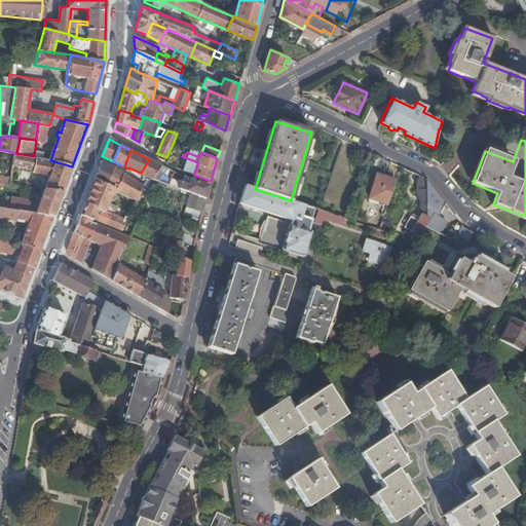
[(73,166),(72,166),(50,160),(34,156),(16,153),(15,153),(13,164),(35,168),(34,171),(50,176),(45,188),(63,192),(73,166)]
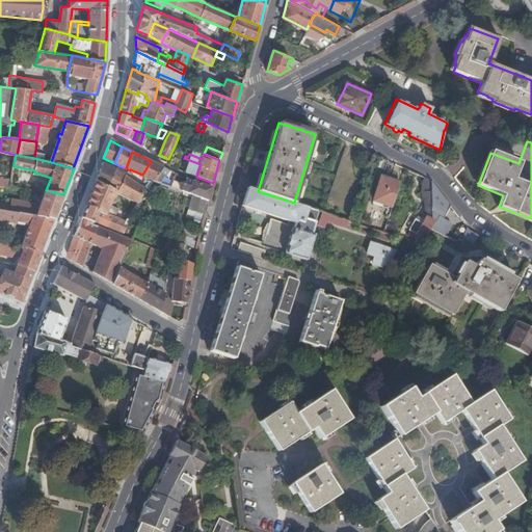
[(151,161),(142,175),(170,186),(175,177),(162,173),(164,167),(151,161)]
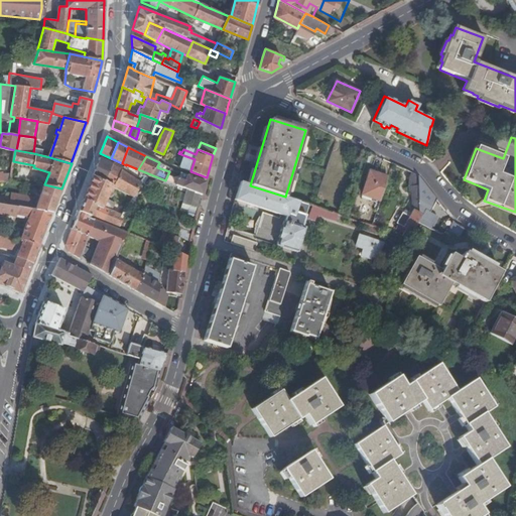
[(96,166),(98,167),(108,171),(104,181),(114,185),(123,170),(120,168),(114,164),(100,157),(99,160),(96,166)]
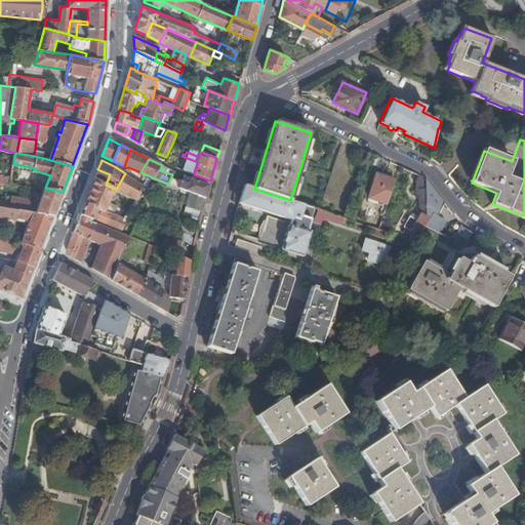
[(99,170),(95,179),(106,185),(110,174),(99,170)]
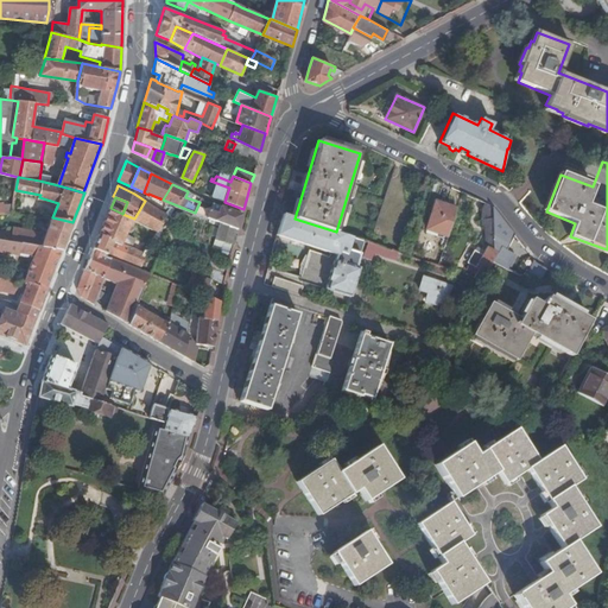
[(134,219),(133,220),(158,232),(168,215),(145,201),(134,219)]
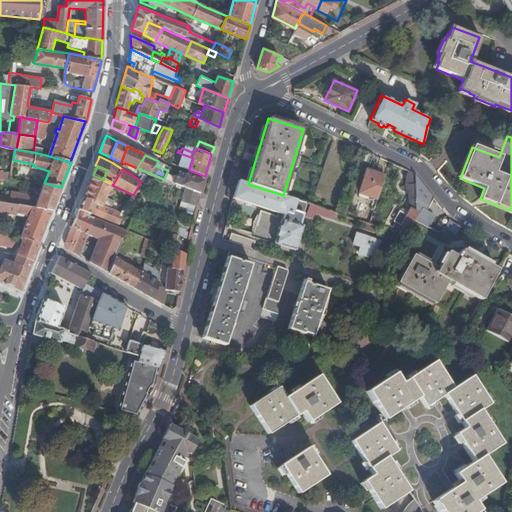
[(379,199),(386,176),(368,170),(361,193),(379,199)]
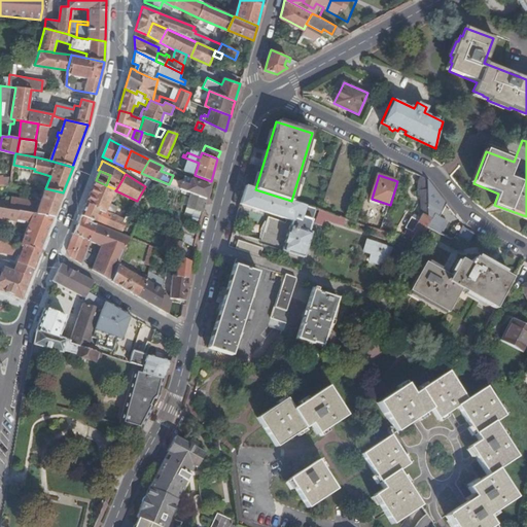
[(413,240),(416,242),(419,241),(428,225),(431,219),(429,218),(428,211),(427,179),(426,178),(424,177),(422,176),(421,180),(422,195),(423,214),(419,220),(413,216),(407,227),(416,233),(413,240)]
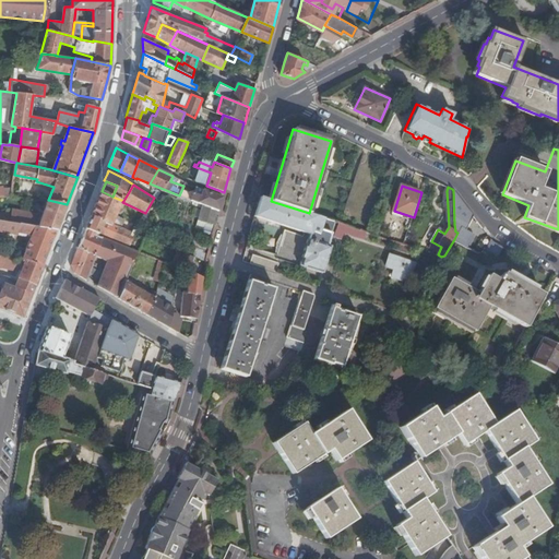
[(199,202),(203,204),(219,210),(223,197),(203,189),(199,202)]
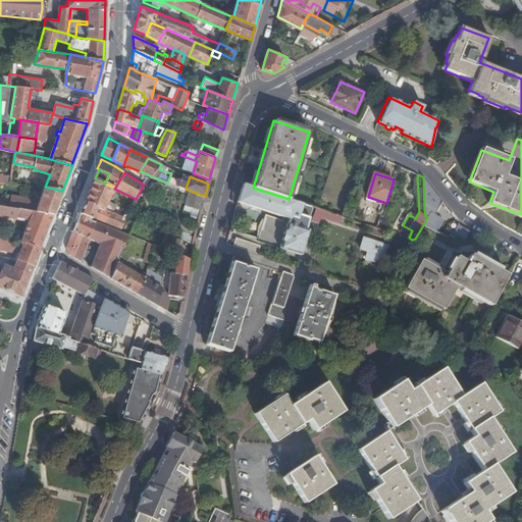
[(427,217),(424,223),(436,230),(442,218),(435,214),(441,201),(423,177),(424,209),(425,216),(427,217)]
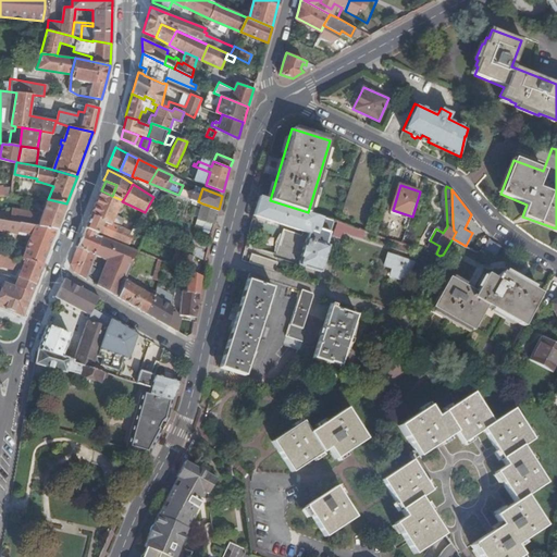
[(100,233),(103,234),(130,244),(135,233),(112,223),(118,211),(121,213),(122,210),(119,209),(122,201),(123,200),(112,196),(101,190),(100,190),(93,208),(90,214),(103,221),(99,232),(100,233)]
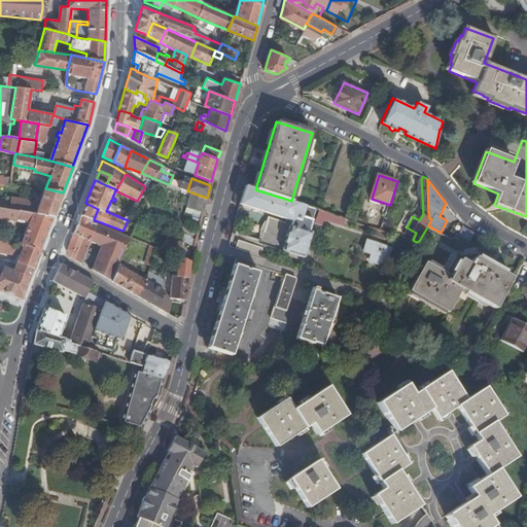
[(310,232),(316,209),(291,201),(255,189),(245,186),(239,204),(280,216),(279,219),(261,214),(253,241),(305,257),(312,233),(310,232)]
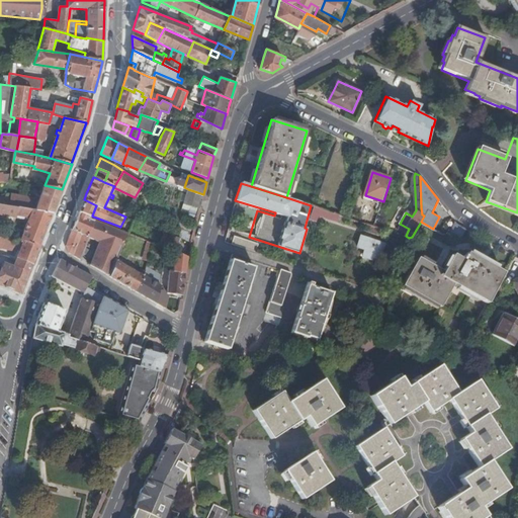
[(26,196),(24,208),(53,213),(62,189),(45,185),(39,198),(26,196)]
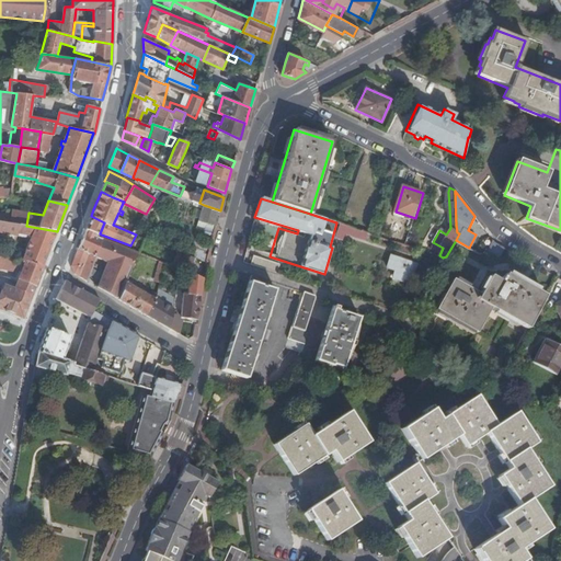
[(220,210),(204,205),(199,220),(216,226),(220,210)]
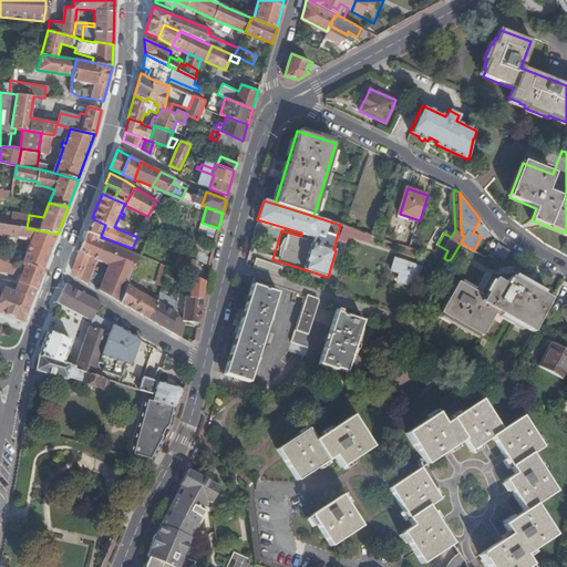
[(12,215),(11,226),(27,228),(29,215),(19,213),(12,215)]
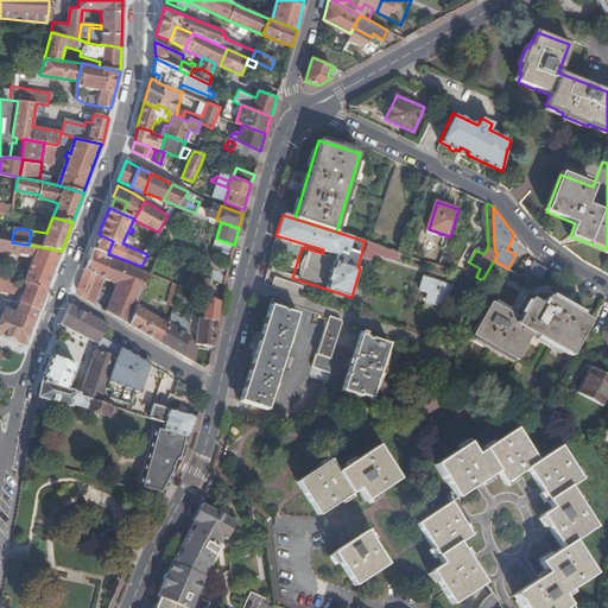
[(99,234),(93,248),(107,254),(108,253),(113,241),(99,234)]
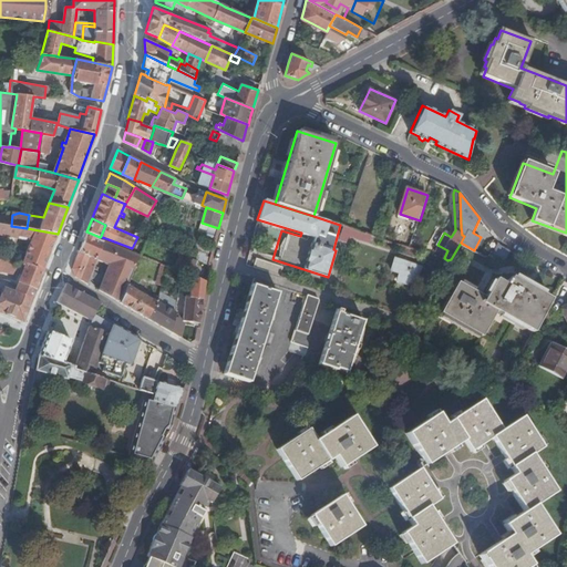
[(32,238),(22,263),(44,268),(58,234),(27,228),(11,226),(0,223),(0,230),(0,232),(32,238)]
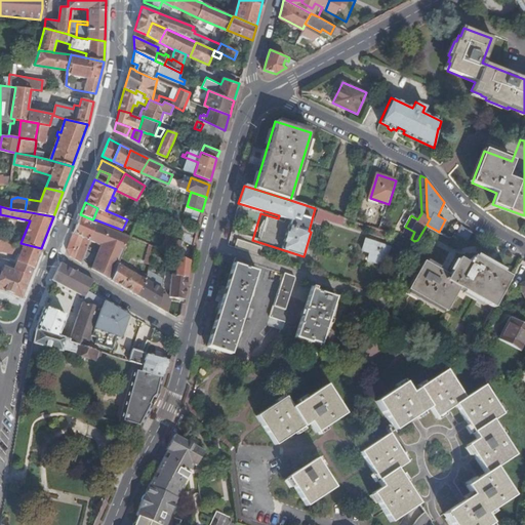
[(337,215),(317,209),(313,223),(319,225),(321,218),(335,223),(337,215)]
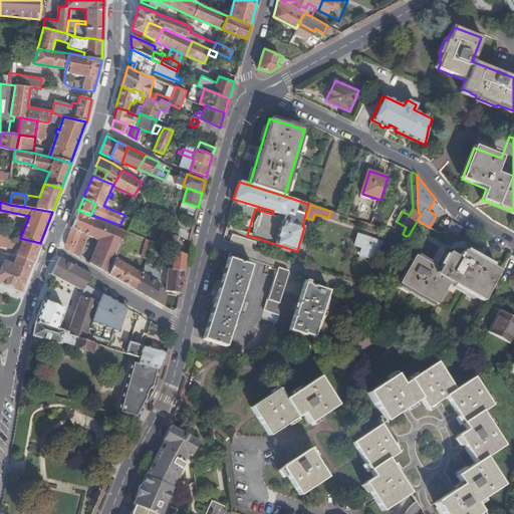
[(84,246),(88,235),(87,235),(94,218),(95,217),(95,216),(92,215),(91,217),(90,217),(90,215),(78,210),(69,234),(65,244),(68,251),(72,253),(73,254),(79,257),(81,254),(82,251),(84,246)]
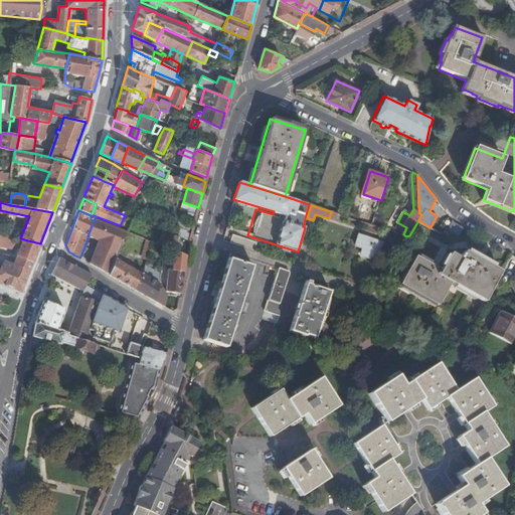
[(331,211),(329,218),(335,220),(337,213),(331,211)]
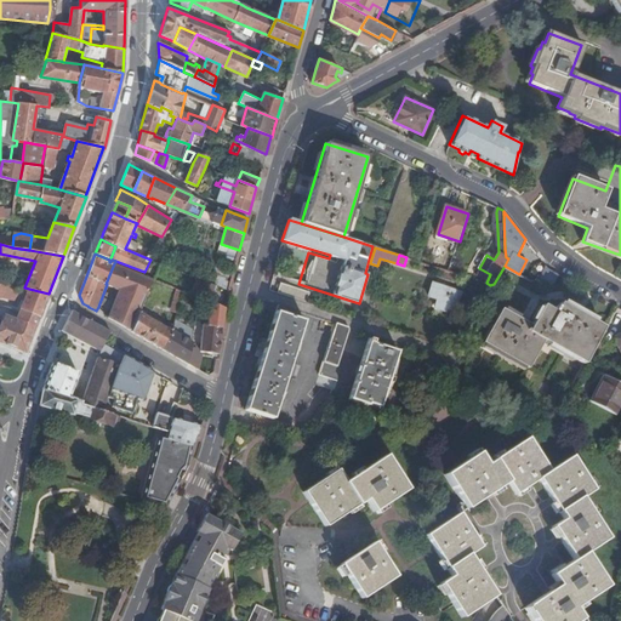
[(107,314),(107,317),(132,331),(140,313),(154,279),(114,263),(106,284),(107,284),(120,290),(112,312),(107,314)]
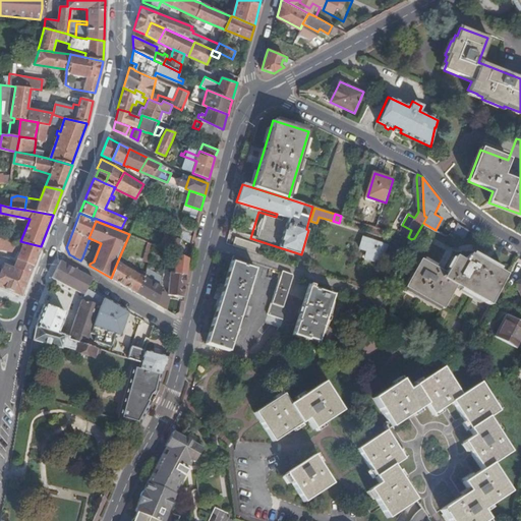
[(458,223),(450,237),(461,244),(469,230),(461,226),(459,224),(458,223)]
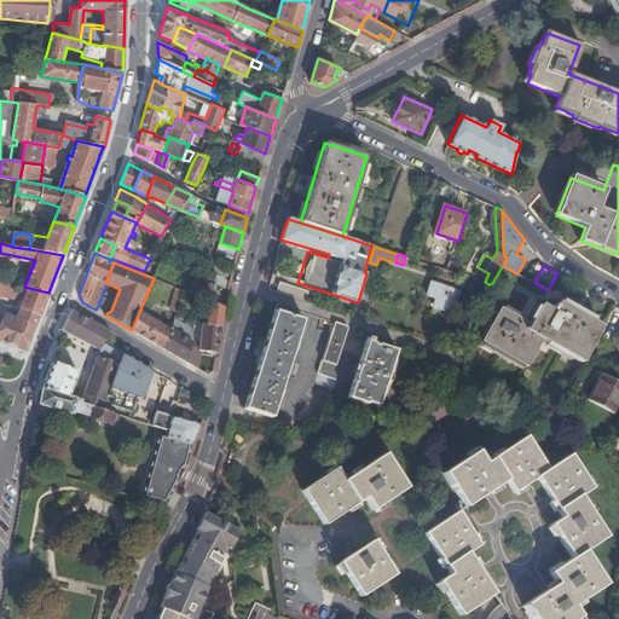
[(209,301),(215,285),(197,277),(194,289),(196,290),(194,295),(201,298),(207,300),(209,301)]
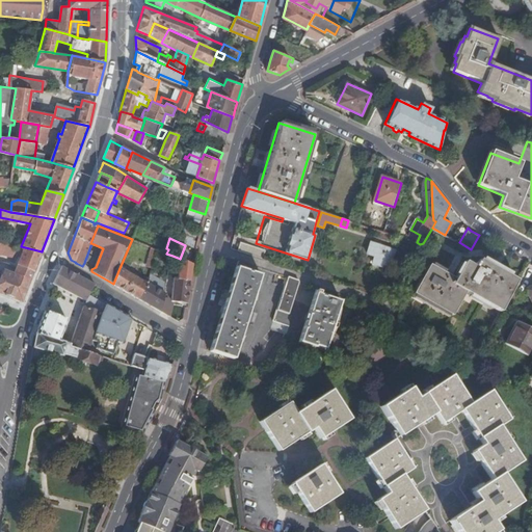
[(42,251),(21,246),(20,246),(7,244),(0,242),(0,253),(14,257),(20,259),(18,263),(16,262),(15,266),(17,267),(18,267),(18,266),(33,272),(42,251)]
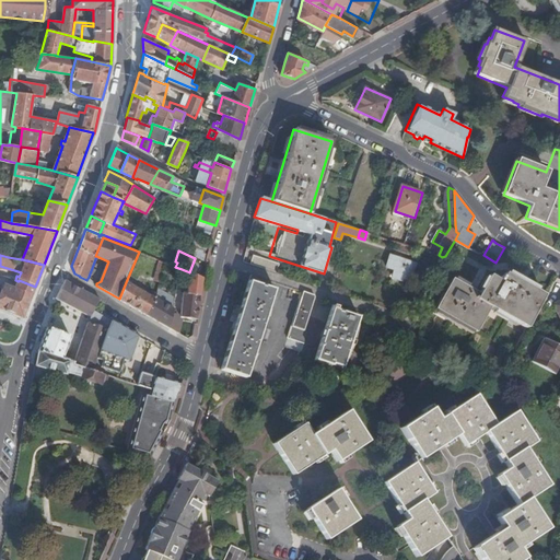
[(412,280),(418,264),(393,255),(388,268),(396,270),(394,278),(403,280),(404,278),(412,280)]
